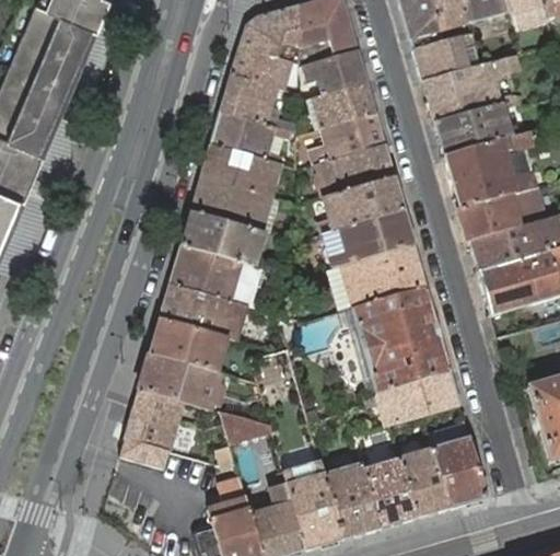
[(48,0),(46,6),(36,1),(0,73),(0,250),(1,251),(19,209),(14,206),(19,197),(23,199),(24,196),(44,152),(38,150),(43,140),(48,142),(50,135),(66,101),(60,99),(69,78),(74,80),(80,67),(92,37),(86,36),(92,25),(96,27),(107,0),(48,0)]
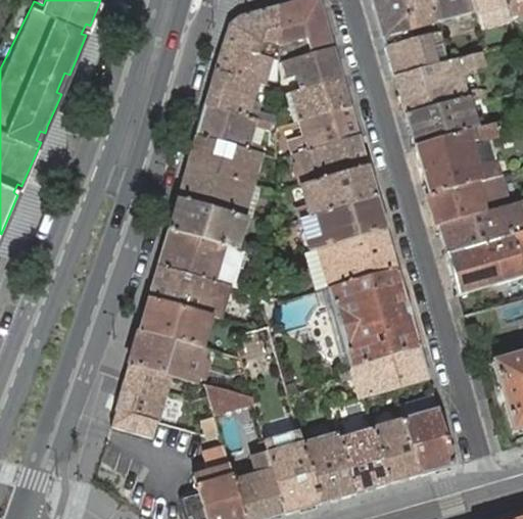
[(278,57),(278,61),(283,60),(312,51),(333,45),(320,0),(291,0),(280,3),(279,41),(278,57)]
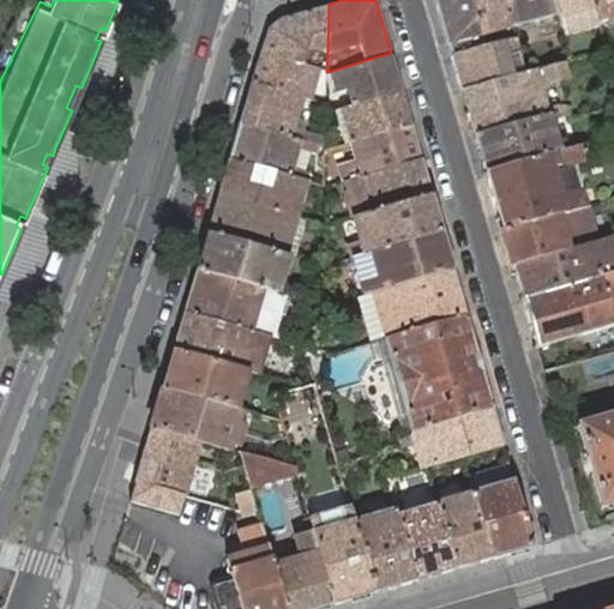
[(486,42),(473,0),(438,0),(450,40),(453,50),(477,44),(486,42)]
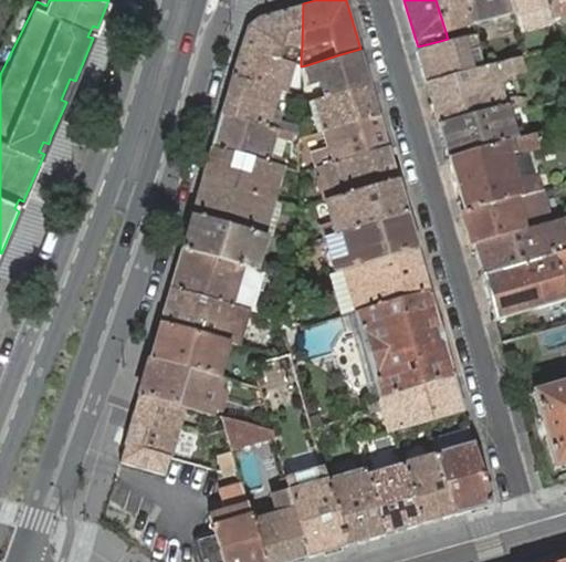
[(436,0),(448,39),(456,37),(452,27),(473,20),(473,19),(468,0),(436,0)]
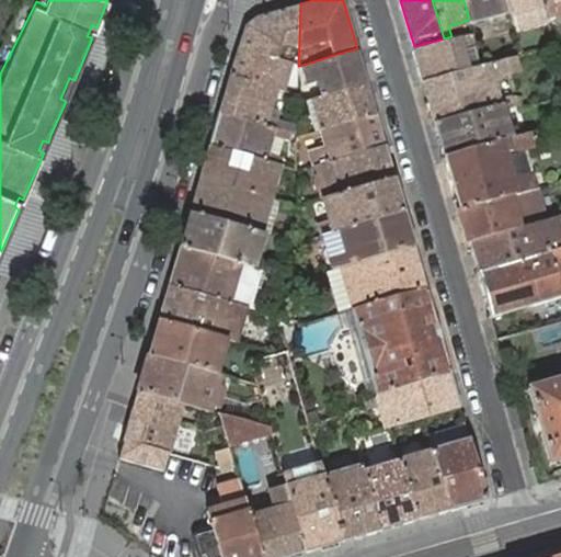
[(464,0),(469,19),(512,8),(508,0),(464,0)]
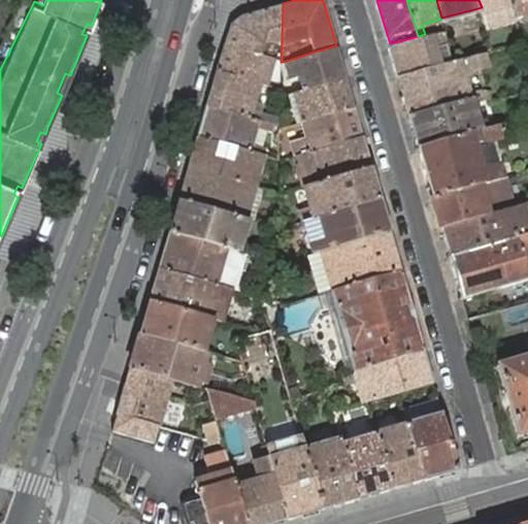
[(479,0),(482,7),(487,26),(516,18),(516,17),(510,0),(479,0)]
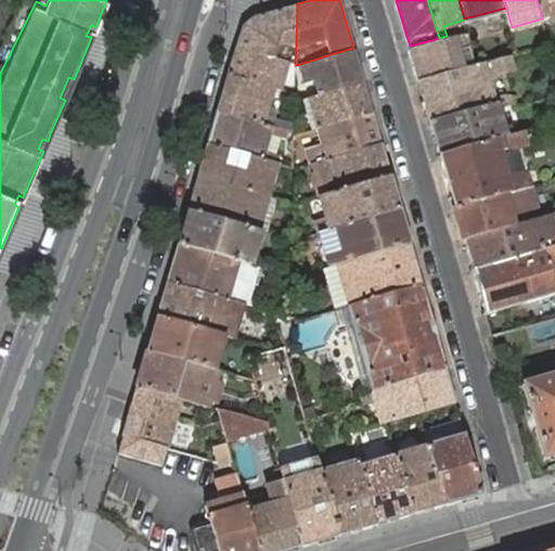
[(537,0),(542,17),(549,15),(545,1),(549,0),(537,0)]
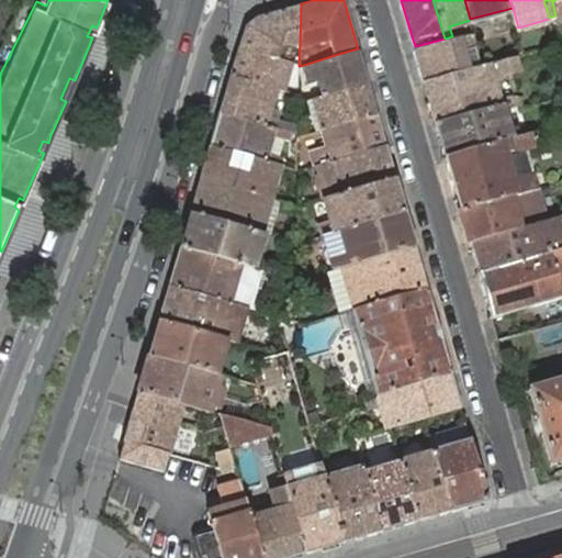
[(555,0),(552,1),(555,15),(561,13),(561,0),(555,0)]
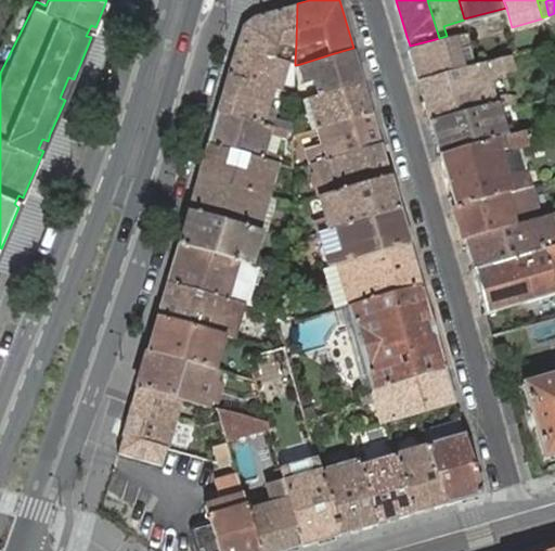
[(288,60),(295,61),(296,43),(297,3),(255,14),(244,23),(229,72),(274,85),(281,86),(288,60)]
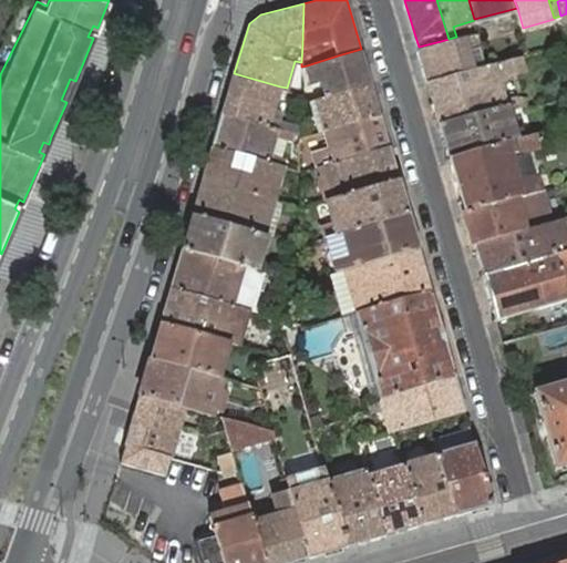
[(98,28),(93,26),(88,37),(93,38),(98,28)]
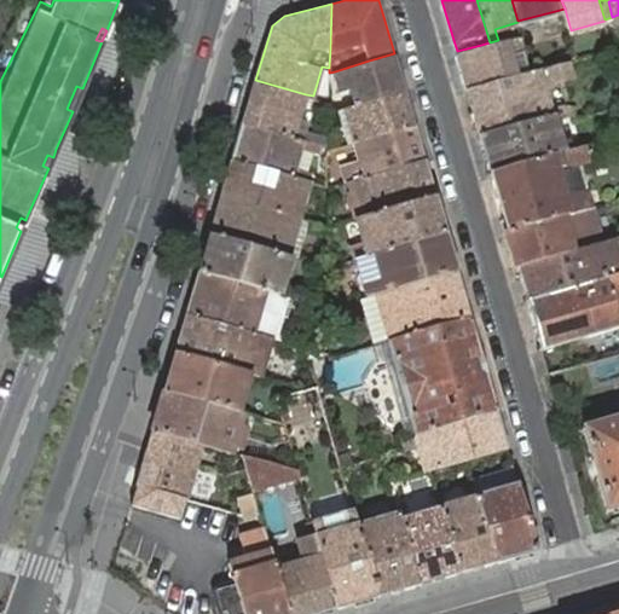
[(481,45),(457,51),(467,87),(516,74),(510,52),(525,48),(521,34),(498,40),(490,42),(481,45)]
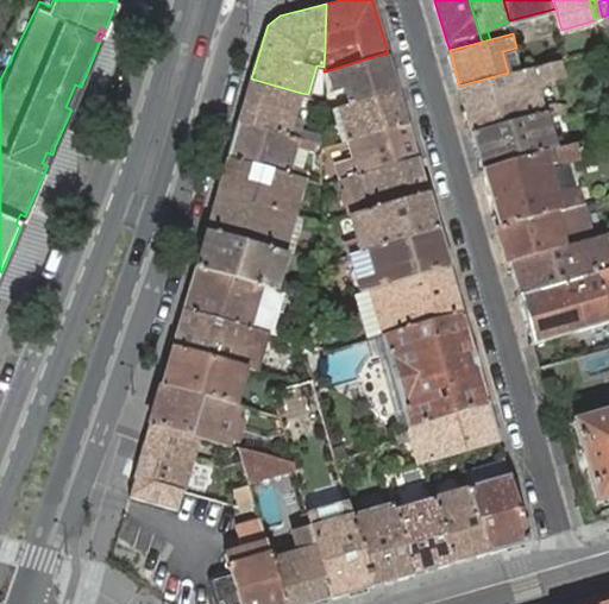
[(522,68),(516,48),(502,51),(508,73),(522,68)]
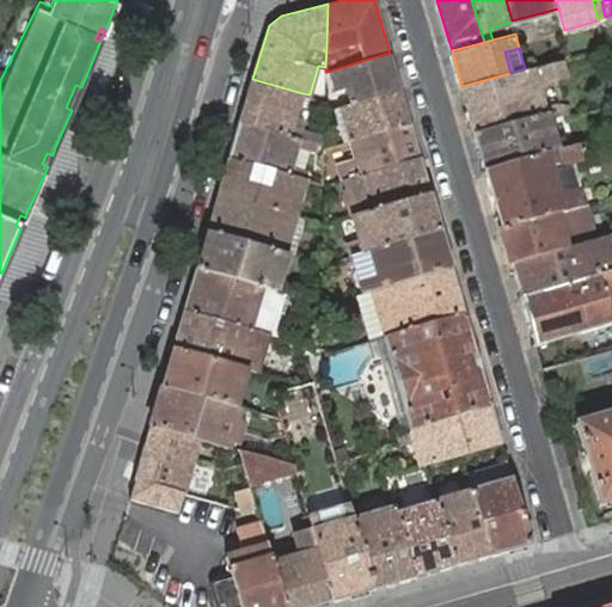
[(365,60),(331,71),(336,89),(348,86),(353,102),(401,87),(390,53),(365,60)]
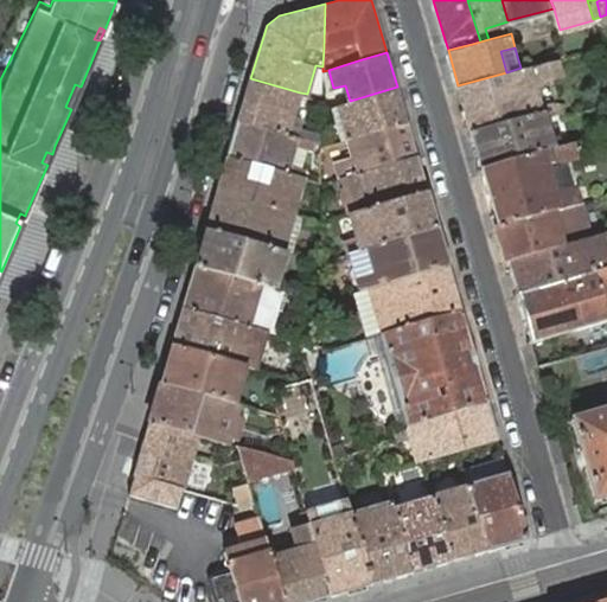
[(506,72),(458,85),(471,129),(543,110),(555,107),(554,100),(542,102),(536,81),(541,78),(562,74),(557,58),(521,68),(506,72)]
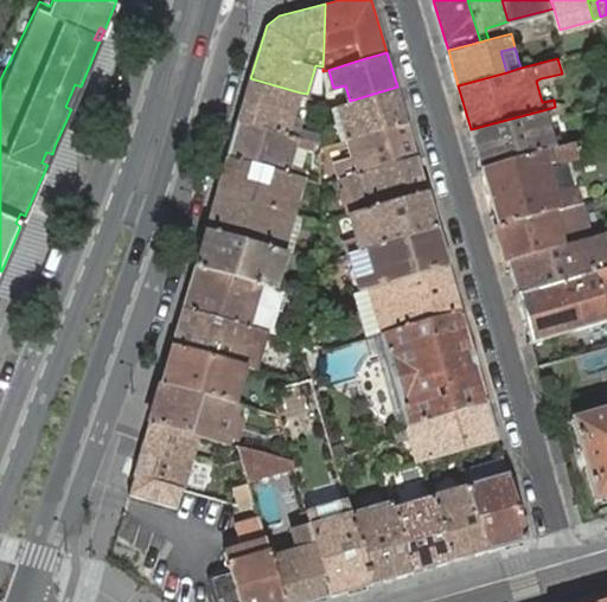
[(300,93),(250,78),(238,119),(314,139),(320,141),(321,132),(293,123),(300,93)]
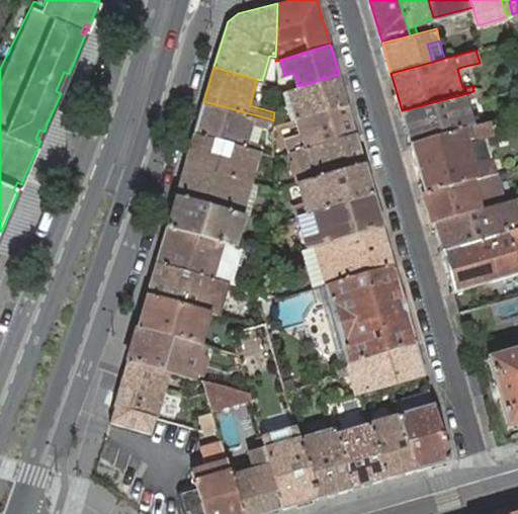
[(69,74),(64,72),(56,91),(61,93),(64,84),(69,74)]
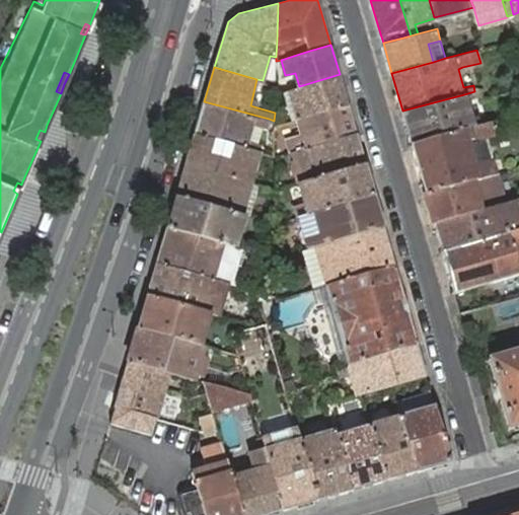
[(295,73),(285,75),(289,89),(299,86),(295,73)]
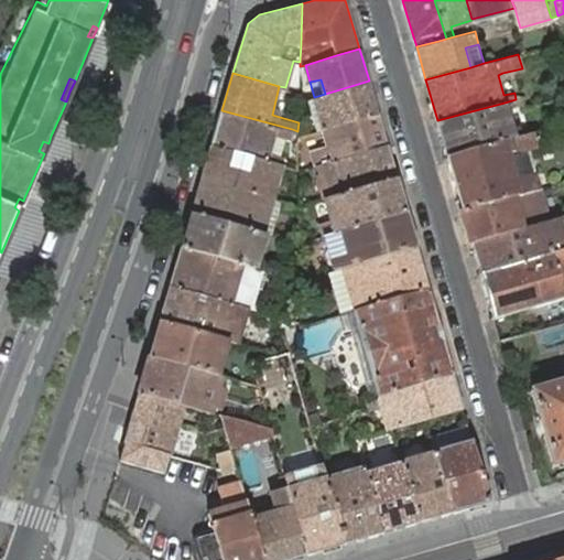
[(378,111),(369,81),(325,94),(314,97),(313,97),(323,128),(378,111)]
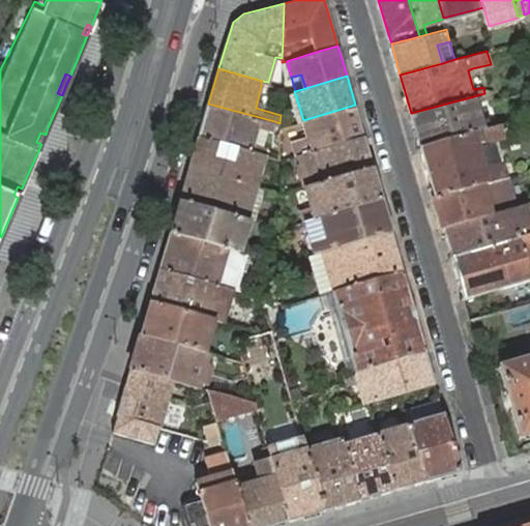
[(411,113),(420,145),(480,127),(482,126),(474,96),(411,113)]
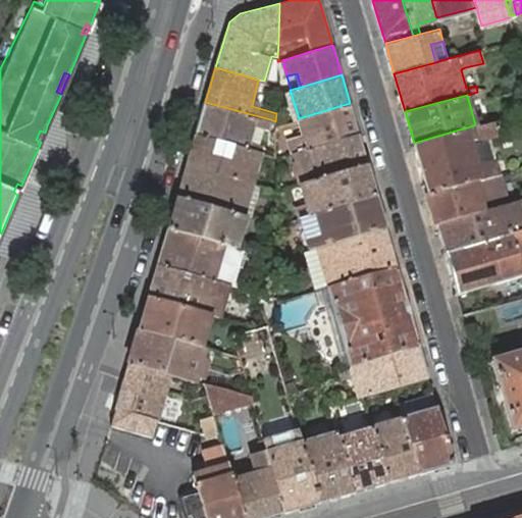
[(268,126),(270,119),(205,102),(196,134),(261,150),(263,143),(251,140),(256,122),(268,126)]
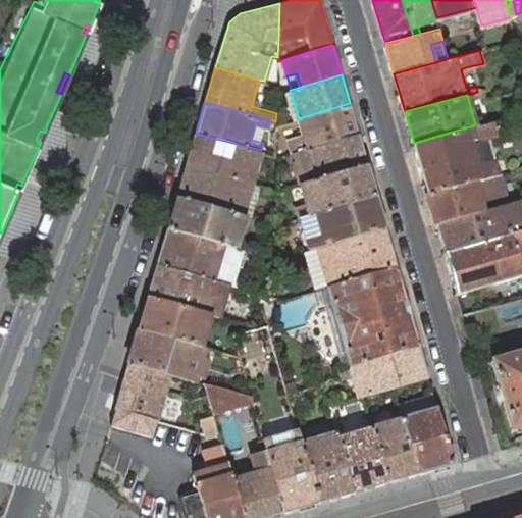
[(358,133),(350,103),(299,118),(298,118),(303,135),(291,138),(295,151),(296,151),(358,133)]
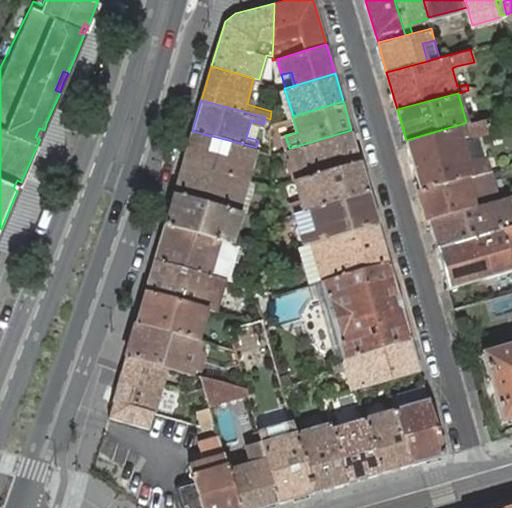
[(486,121),(485,117),(466,122),(464,123),(406,140),(420,188),(466,175),(470,173),(476,171),(488,168),(489,167),(486,157),(467,162),(459,136),(467,134),(478,131),(488,128),(487,125),(490,124),(489,120),(486,121)]
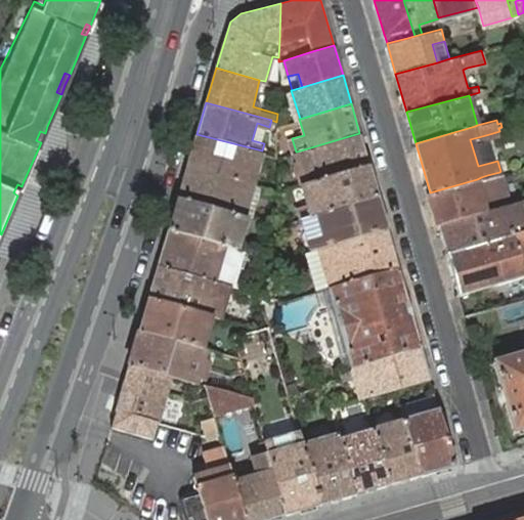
[(45,133),(40,131),(36,140),(41,142),(45,133)]
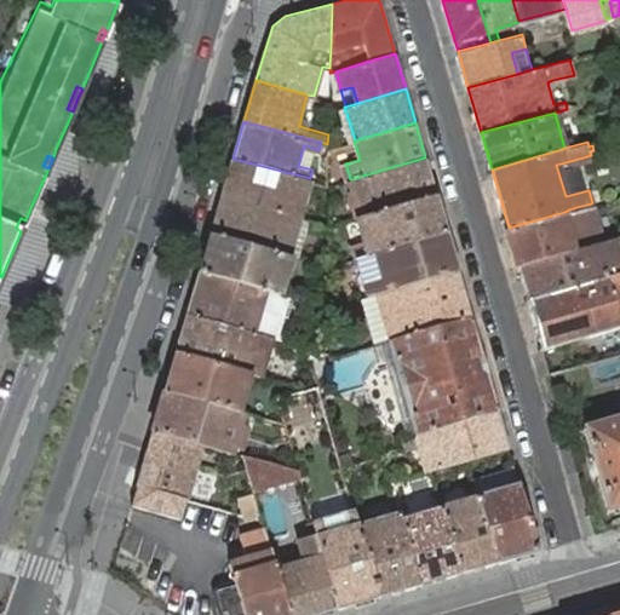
[(436,194),(425,157),(351,179),(354,191),(351,191),(351,199),(352,203),(356,210),(359,208),(361,216),(436,194)]
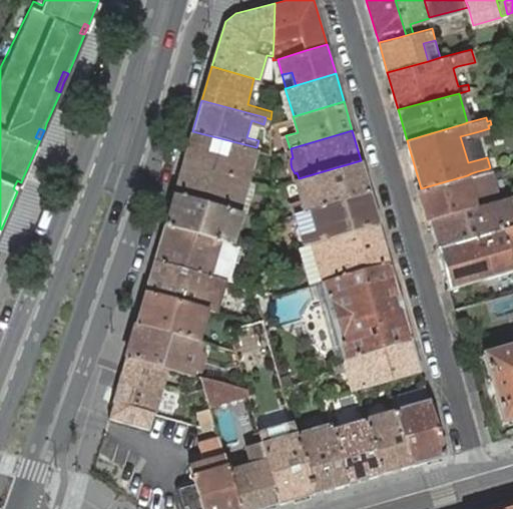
[(248,179),(258,148),(257,147),(192,131),(183,161),(248,179)]
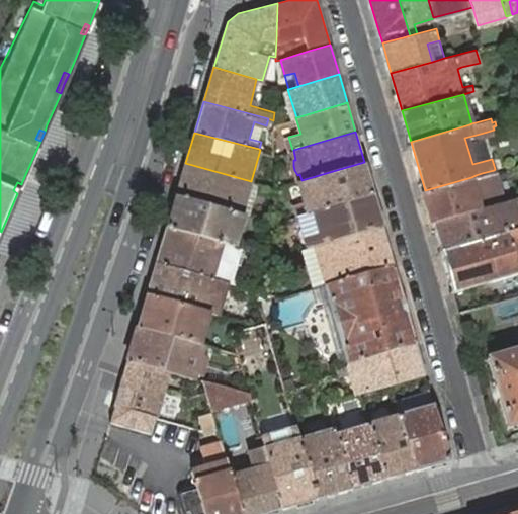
[(472,136),(464,138),(472,164),(492,159),(484,133),(472,136)]
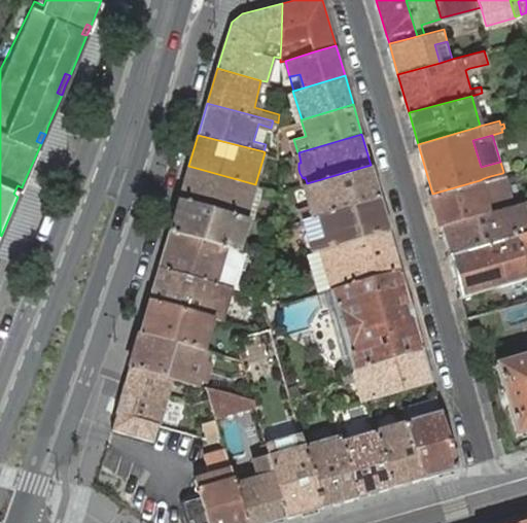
[(380,197),(371,165),(307,183),(306,183),(311,203),(307,205),(310,216),(315,215),(380,197)]
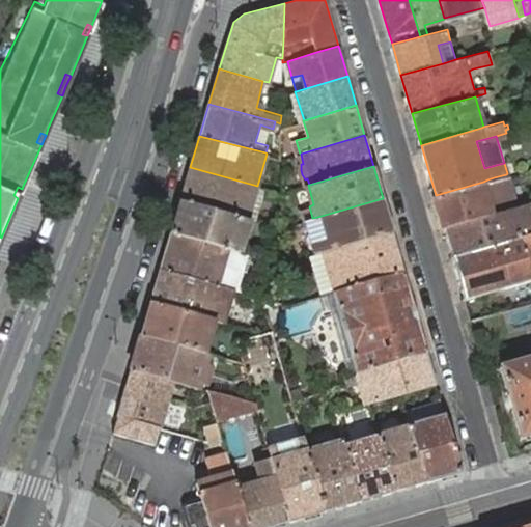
[(248,217),(257,186),(190,167),(180,198),(248,217)]
